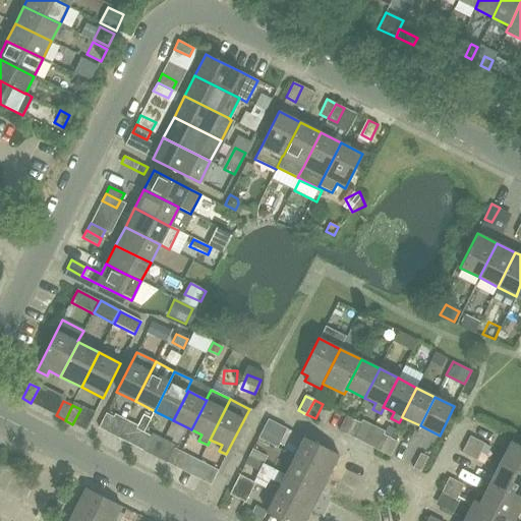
[(113,417),(106,413),(99,427),(106,431),(113,417)]
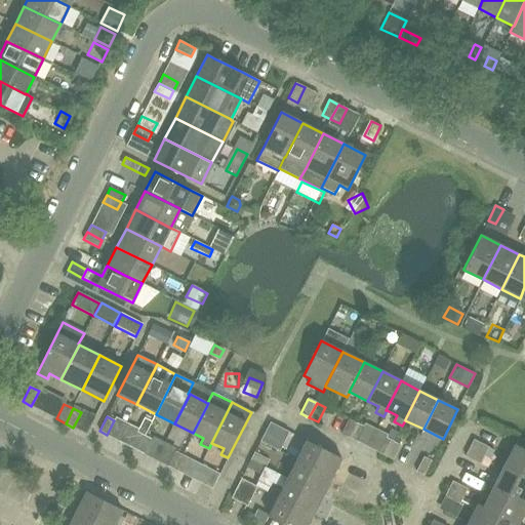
[(130,447),(137,450),(145,436),(143,435),(150,420),(145,418),(130,447)]
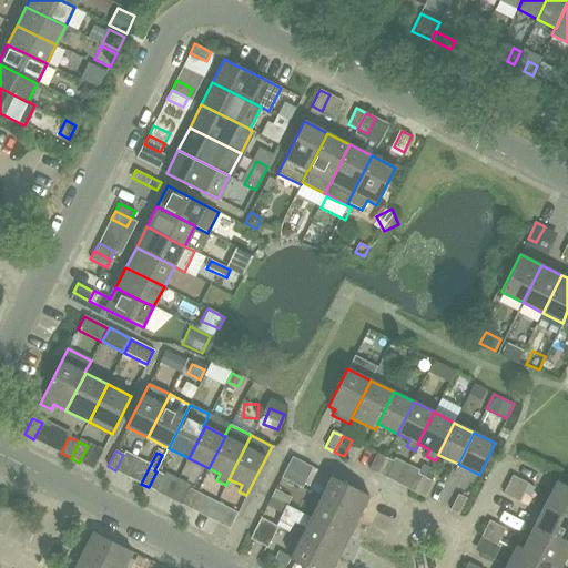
[(377,474),(385,457),(377,454),(369,469),(377,474)]
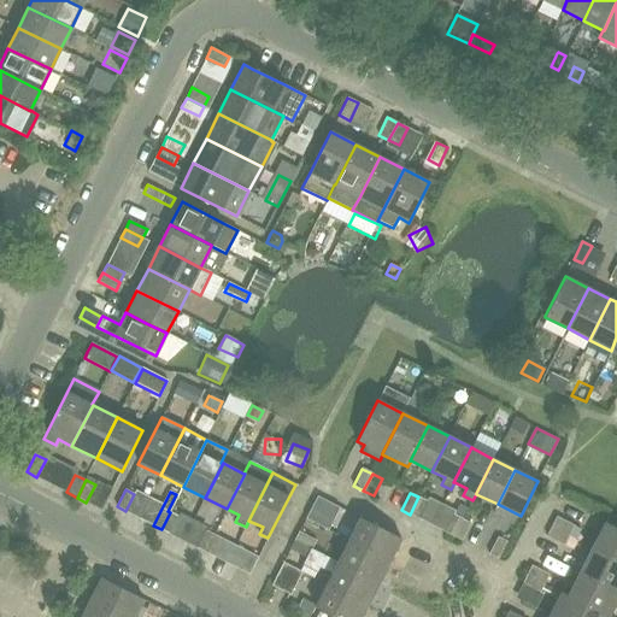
[(334,505),(317,497),(312,506),(329,515),(334,505)]
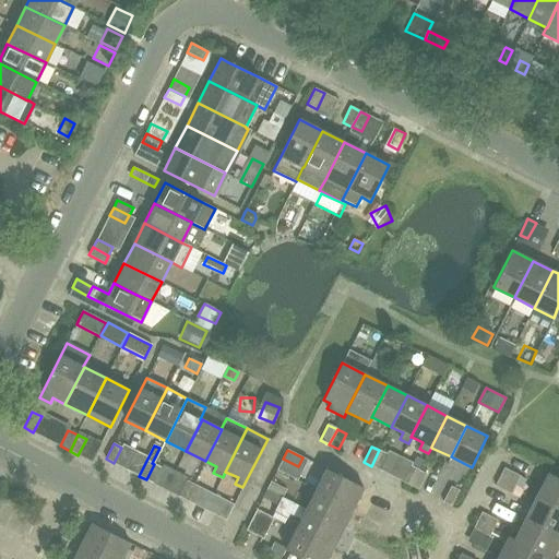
[(387,454),(379,450),(371,466),(379,470),(387,454)]
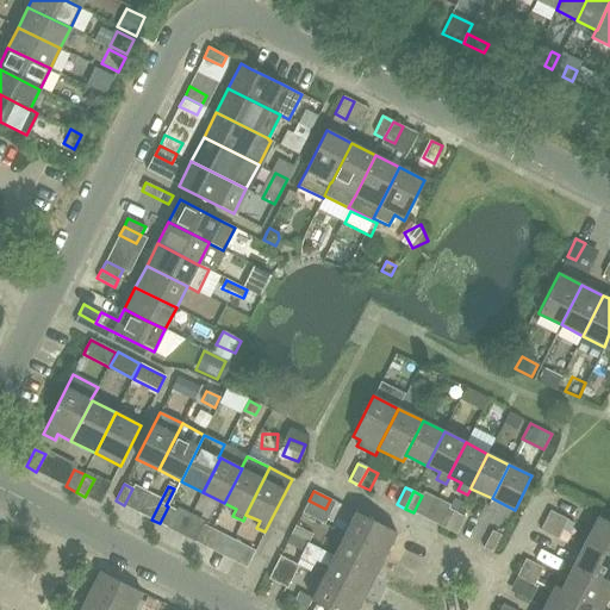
[(168,506),(160,523),(168,528),(176,511),(168,506)]
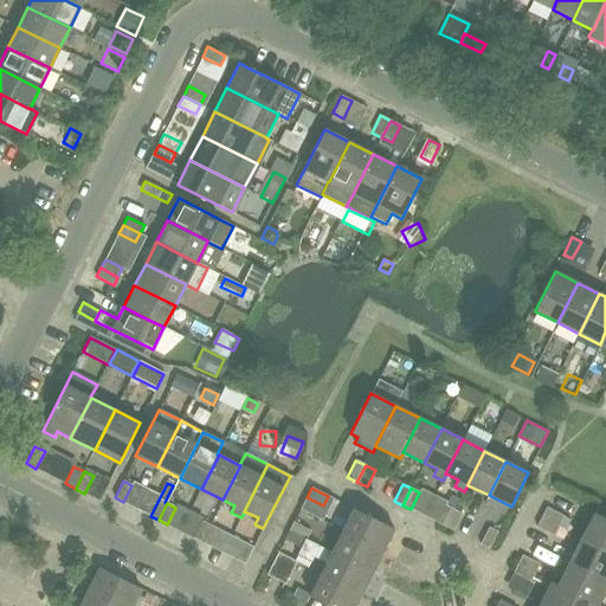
[(605,508),(599,504),(582,537),(605,549),(605,508)]
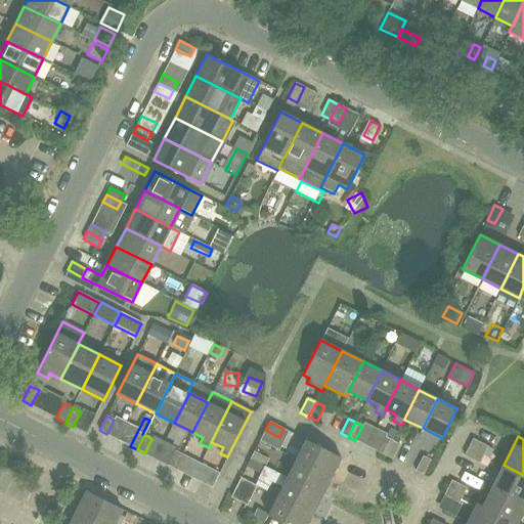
[(385,455),(393,441),(385,437),(378,451),(385,455)]
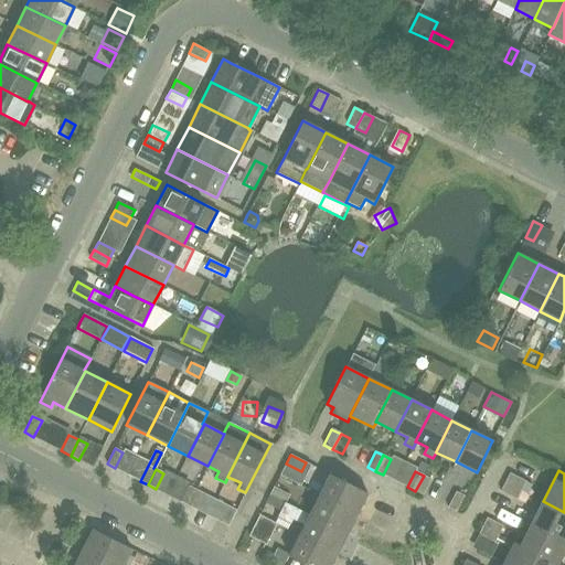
[(505,482),(522,490),(526,480),(510,472),(505,482)]
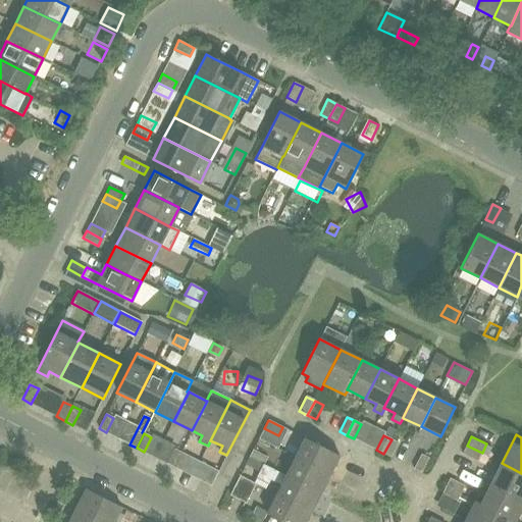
[(329,475),(340,456),(305,438),(295,458),(329,475)]
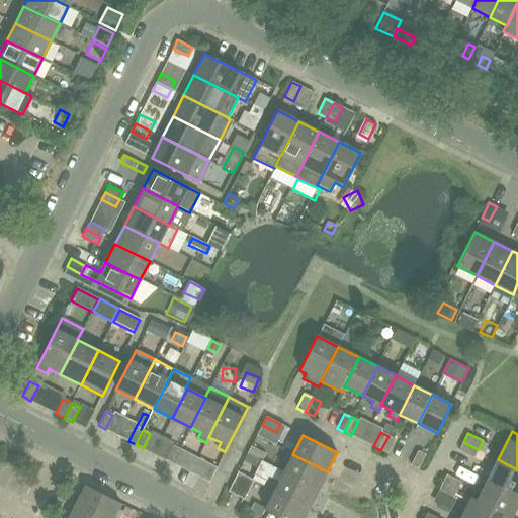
[(389,436),(380,450),(389,454),(396,439),(389,436)]
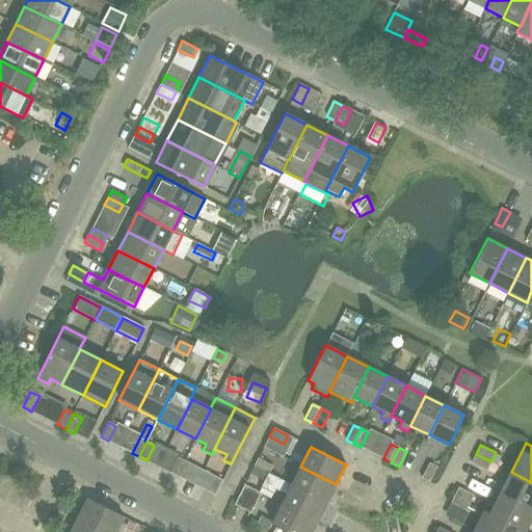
[(491,461),(476,454),(471,462),(486,471),(491,461)]
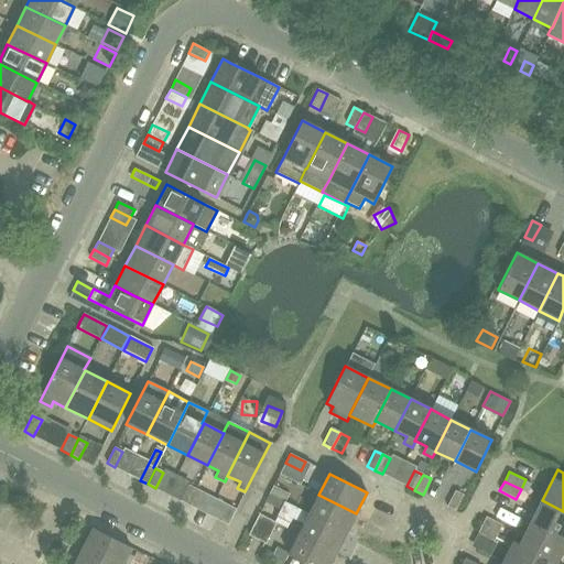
[(187,505),(195,489),(187,485),(180,500),(187,505)]
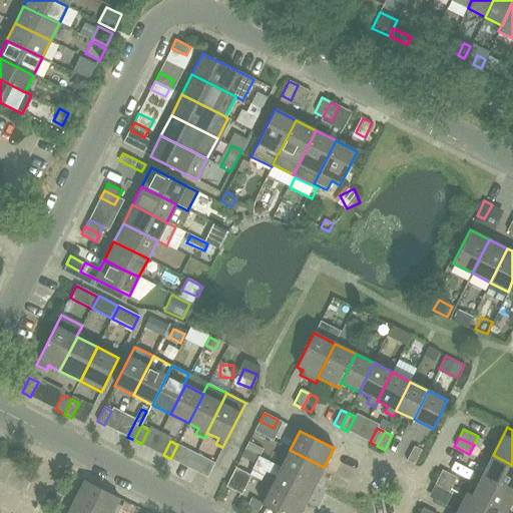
[(248,443),(244,450),(260,457),(263,450),(248,443)]
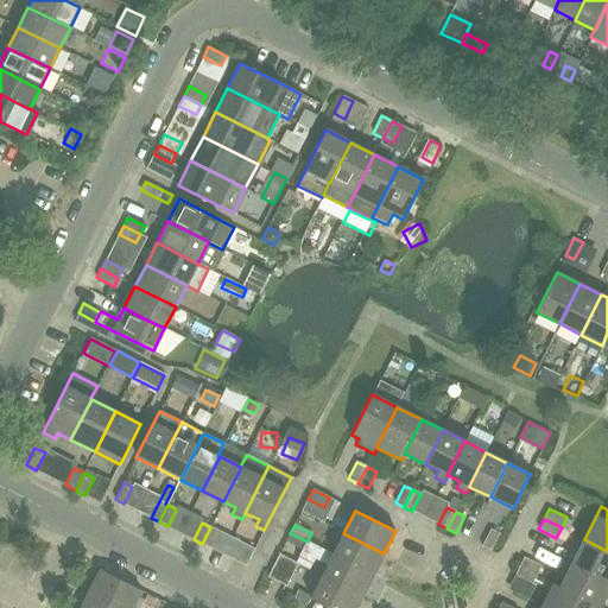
[(220,531),(210,527),(202,544),(210,548),(220,531)]
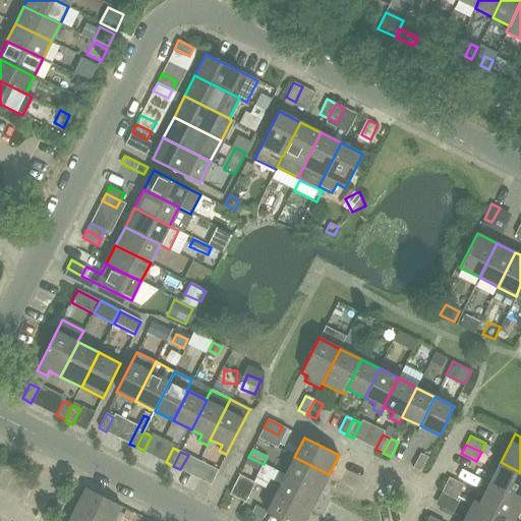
[(428,457),(420,454),(413,468),(420,472),(428,457)]
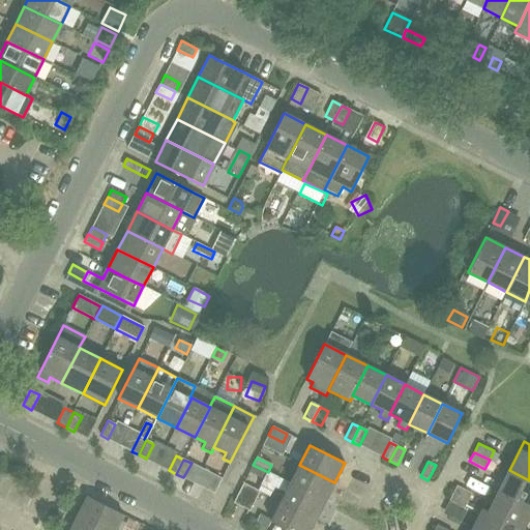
[(264,480),(268,472),(253,465),(249,472),(264,480)]
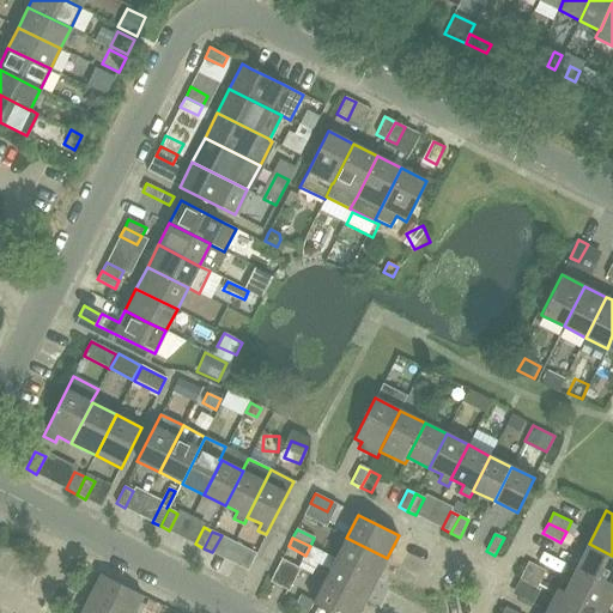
[(376,580),(387,558),(346,538),(335,559),(376,580)]
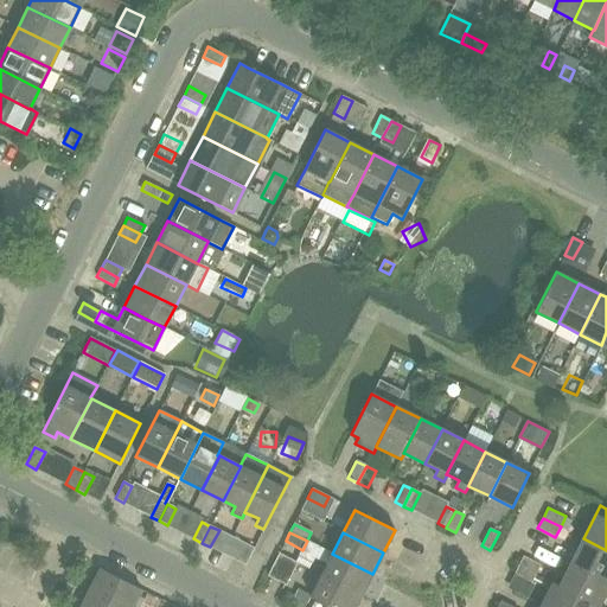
[(606,550),(583,538),(570,562),(606,580),(606,550)]
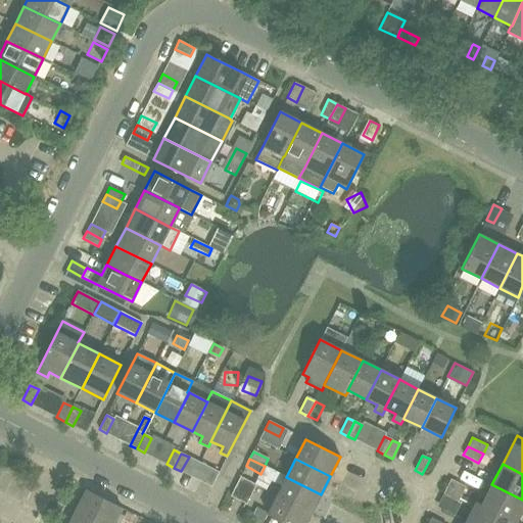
[(219,472),(211,469),(204,483),(211,487),(219,472)]
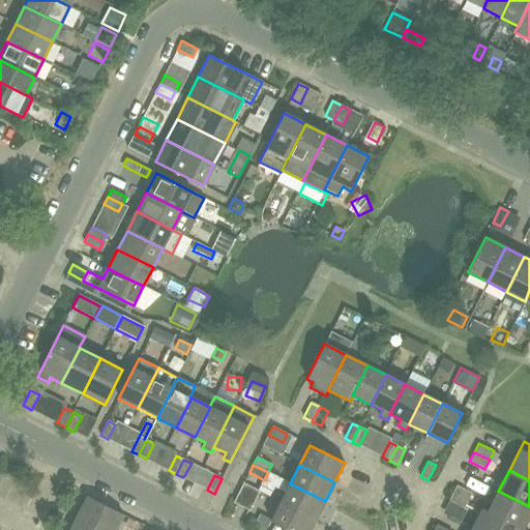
[(316,520),(325,501),(290,483),(278,477),(274,487),(286,493),(281,502),(316,520)]
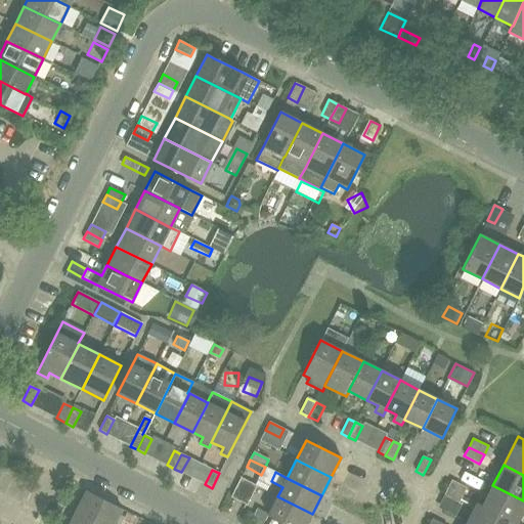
[(256,486),(241,478),(232,494),(231,497),(233,498),(245,505),(246,505),(256,486)]
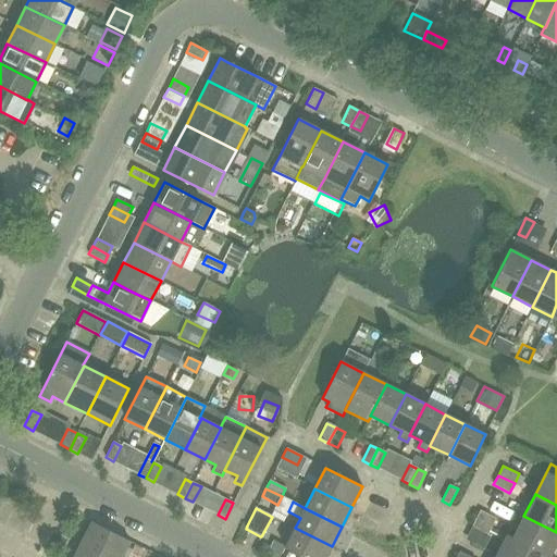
[(475,520),(492,528),(496,519),(480,510),(475,520)]
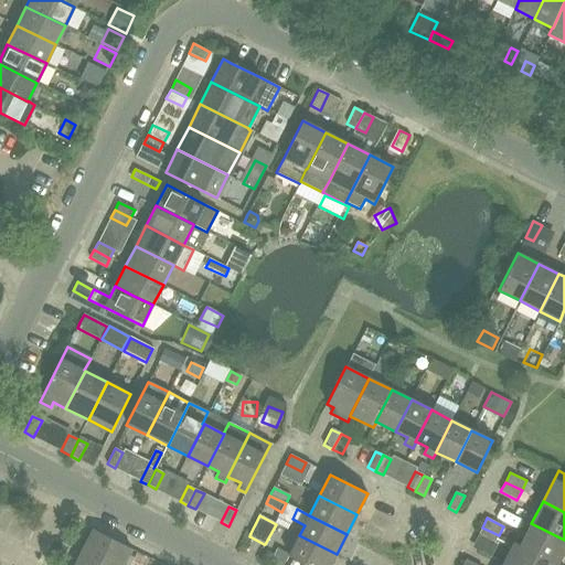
[(555,564),(556,564),(564,548),(564,540),(531,523),(520,545),(520,546),(551,562),(551,563),(555,564)]
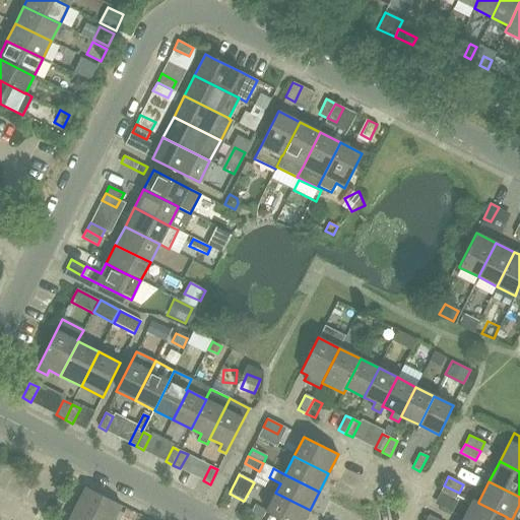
[(455,501),(459,493),(444,485),(440,493),(455,501)]
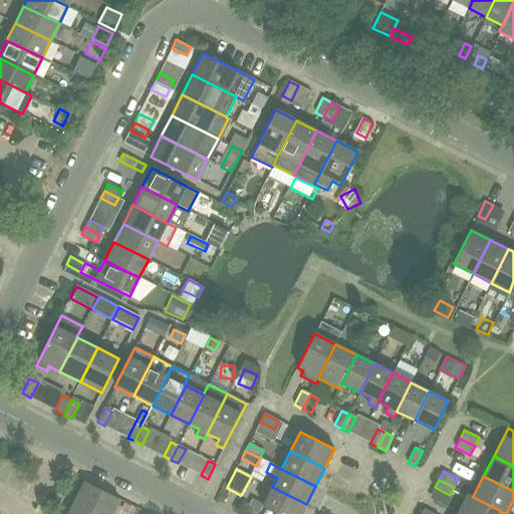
[(101,513),(111,513),(119,499),(84,481),(74,500),(101,513)]
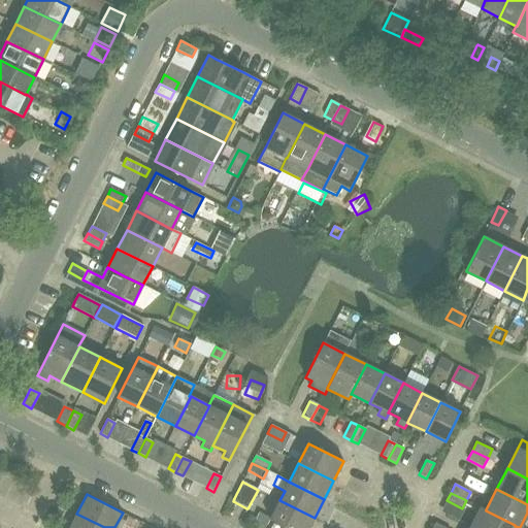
[(286,527),(309,527),(315,518),(279,500),(270,520),(286,527)]
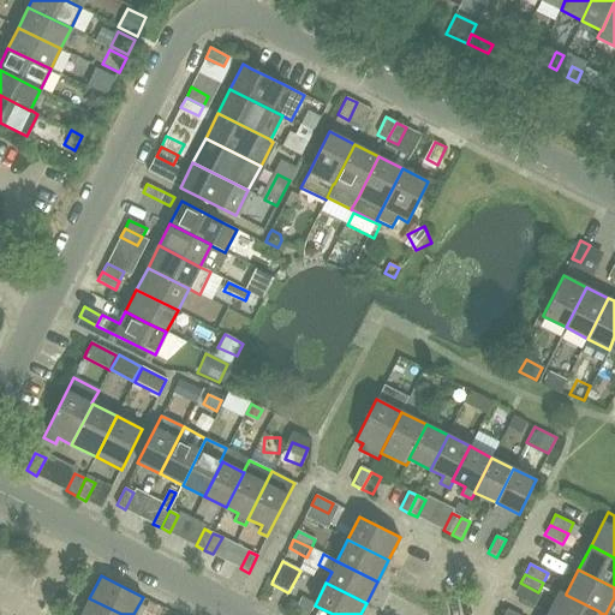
[(566,595),(566,593),(560,590),(548,613),(553,614),(597,614),(599,613),(599,611),(566,595)]
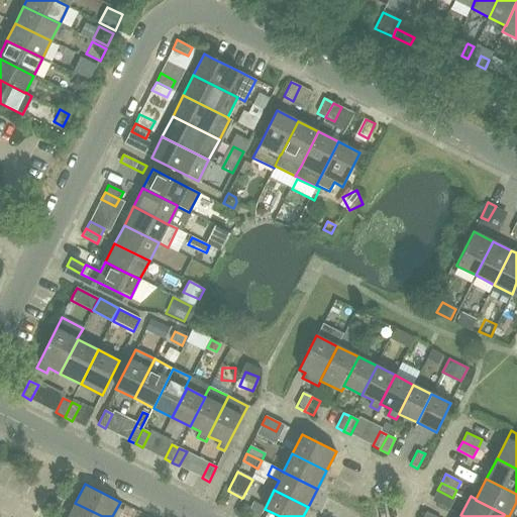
[(102,516),(75,503),(68,516),(102,516)]
